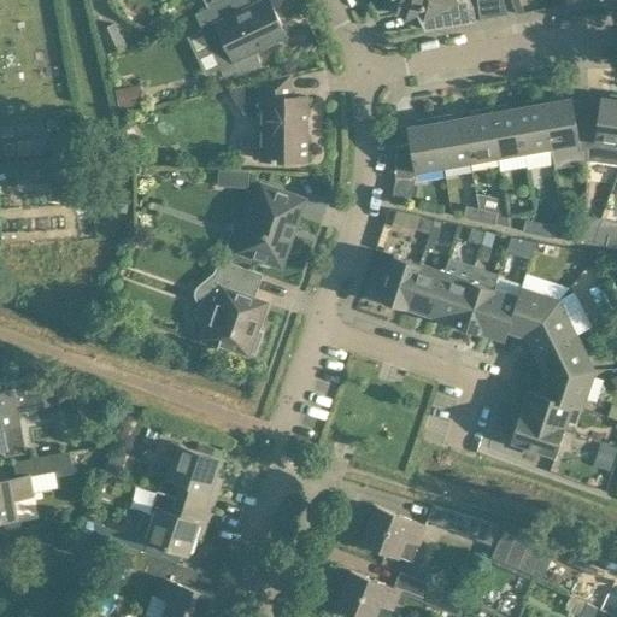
[(260,0),(245,7),(241,0),(222,0),(195,13),(224,75),(259,66),(256,51),(287,35),(269,0),(260,0)]
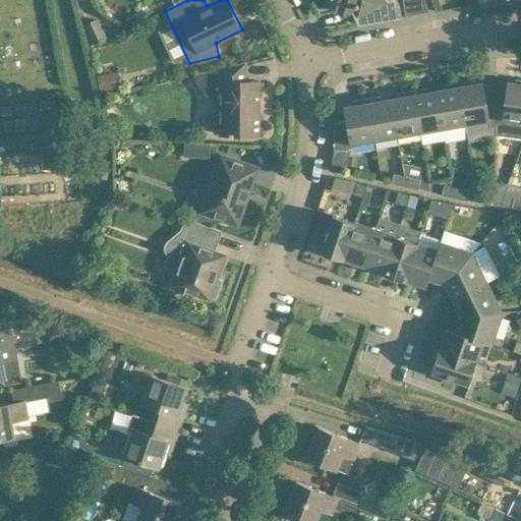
[(332,0),(335,7),(340,5),(343,12),(355,7),(358,12),(360,24),(400,17),(398,5),(395,0),(332,0)]
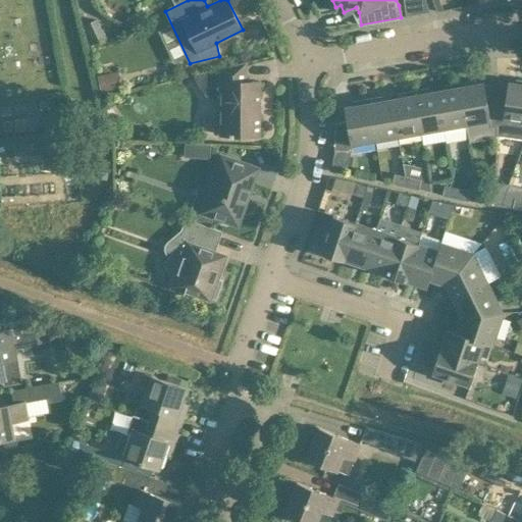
[(406,0),(409,14),(429,10),(427,0),(406,0)]
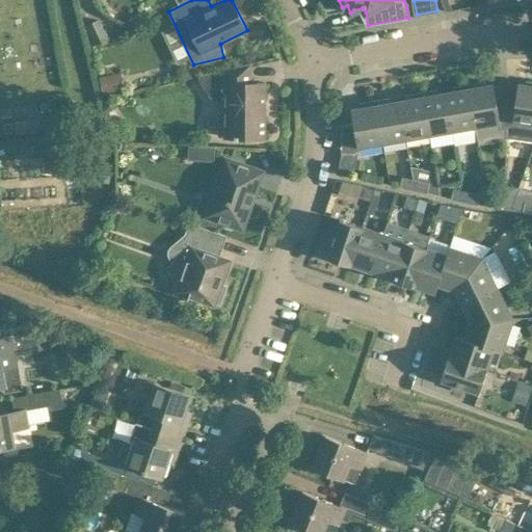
[(441,0),(445,11),(452,10),(448,0),(441,0)]
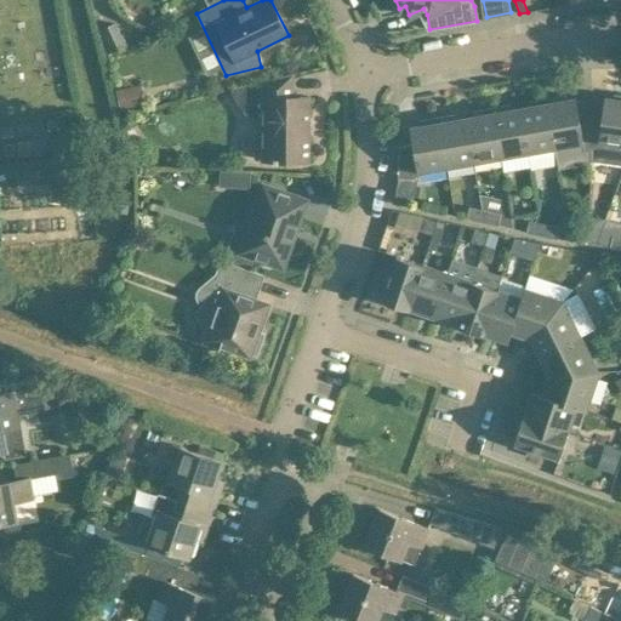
[(109,51),(125,44),(117,22),(101,28),(109,51)]
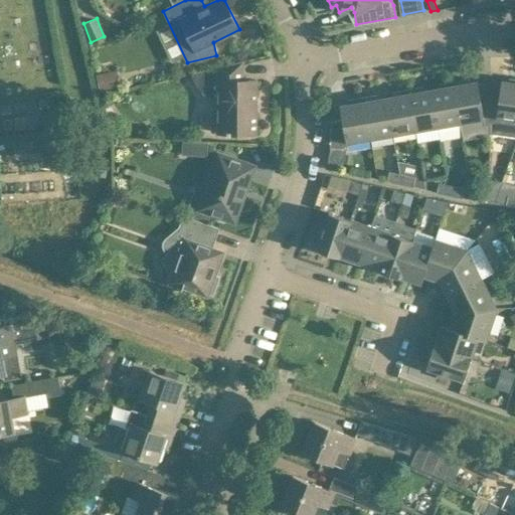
[(255,133),(255,102),(255,80),(241,79),(242,61),(191,73),(192,76),(193,79),(194,81),(196,84),(198,88),(200,90),(202,92),(204,94),(207,96),(209,97),(212,99),(215,100),(218,100),(218,112),(216,112),(214,112),(213,113),(212,114),(211,115),(210,117),(209,118),(209,120),(209,121),(209,123),(210,125),(210,126),(212,127),(213,128),(214,129),(216,130),(217,130),(218,133),(255,133)]
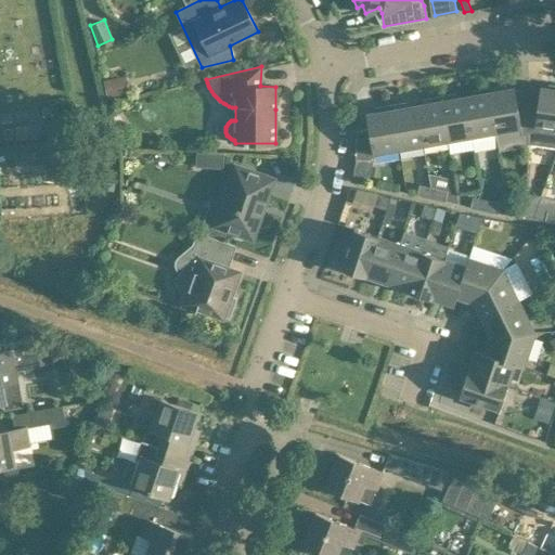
[(108,97),(129,92),(126,75),(104,79),(108,97)]
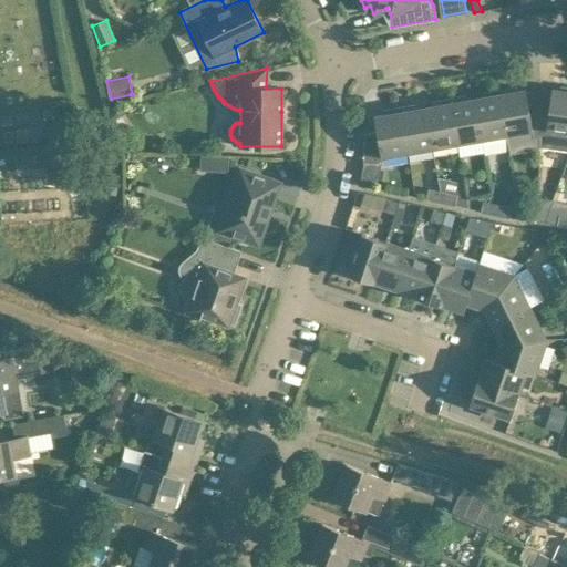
[(548,114),(539,114),(539,136),(539,147),(566,151),(566,85),(560,85),(560,90),(552,89),(552,92),(548,114)]
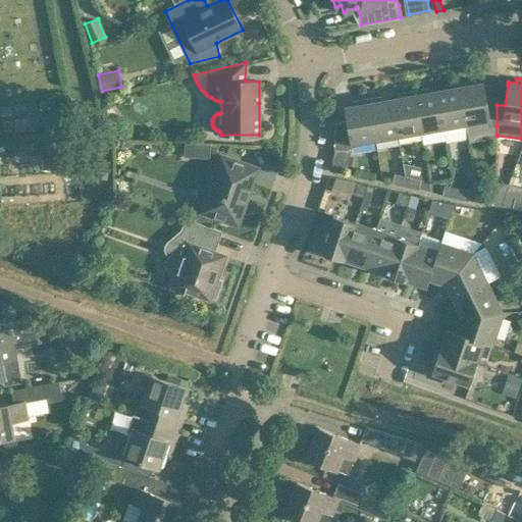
[(475,80),(459,83),(466,124),(489,120),(490,126),(497,125),(497,105),(487,105),(484,85),(483,82),(476,84),(475,80)]
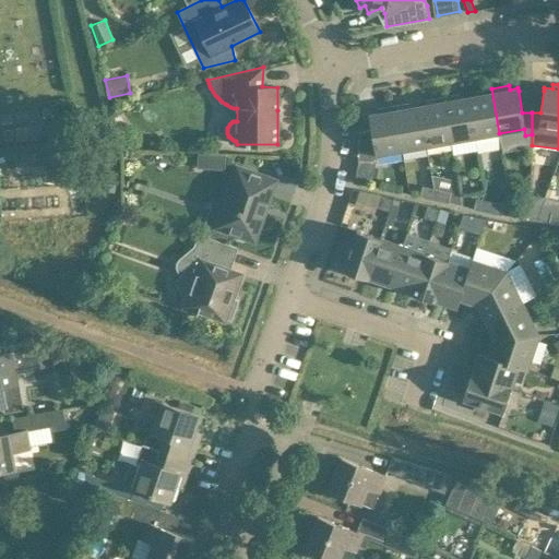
[(475,96),(467,97),(468,99),(475,138),(499,133),(491,88),(474,91),(475,96)]
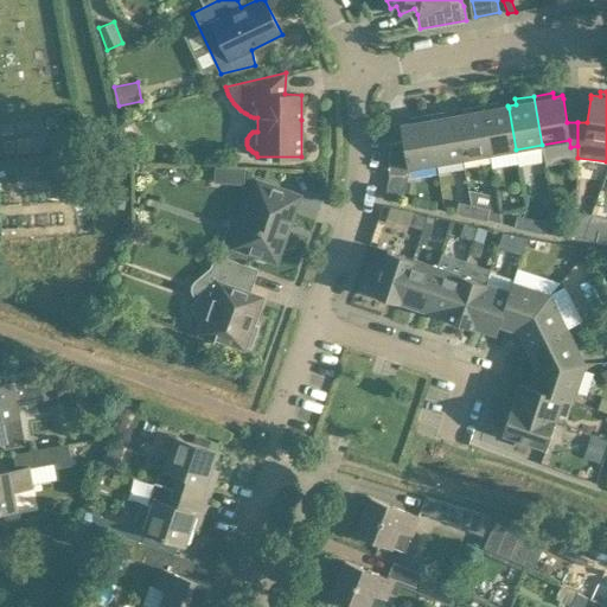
[(499,102),(480,106),(490,154),(516,149),(509,108),(508,106),(500,107),(499,102)]
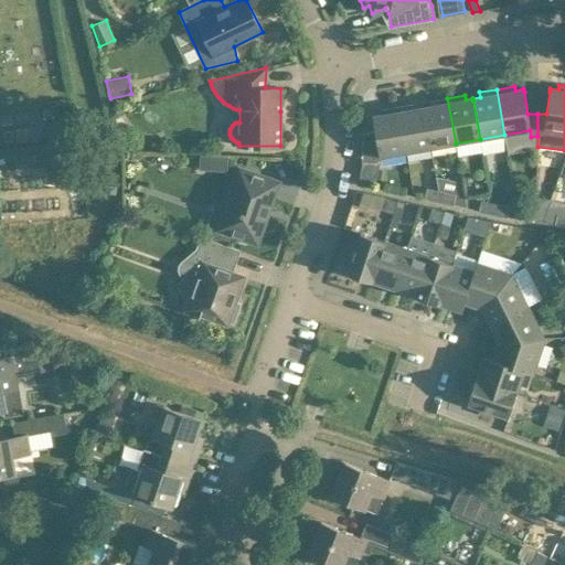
[(430,105),(424,107),(424,109),(430,148),(456,144),(447,98),(429,100),(430,105)]
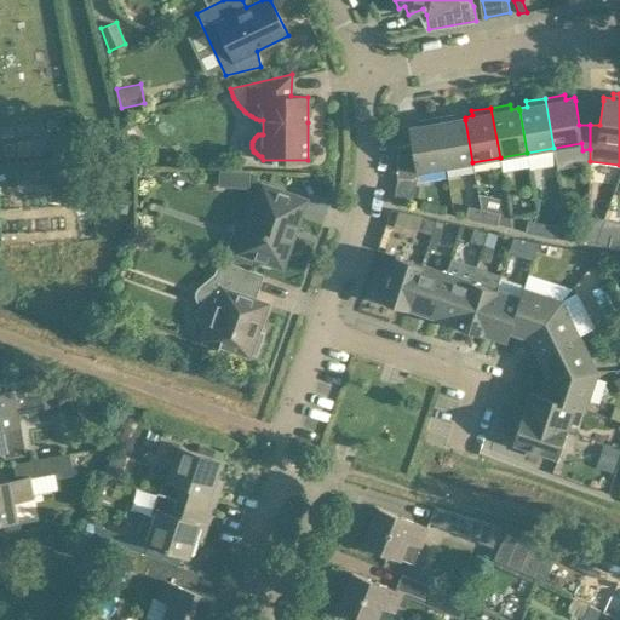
[(133,113),(120,115),(121,130),(131,130),(135,121),(133,113)]
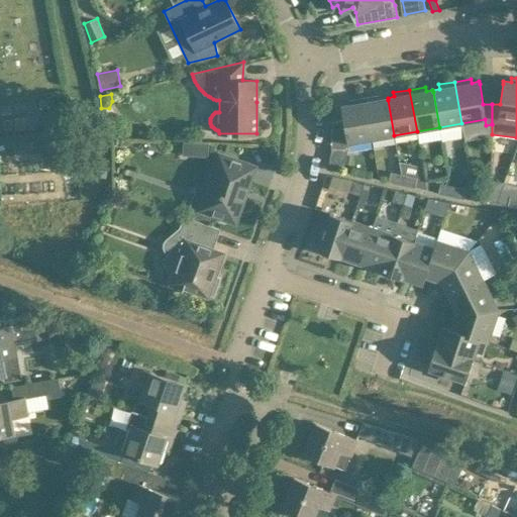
[(380,95),(364,98),(372,139),(394,135),(388,100),(388,98),(381,99),(380,95)]
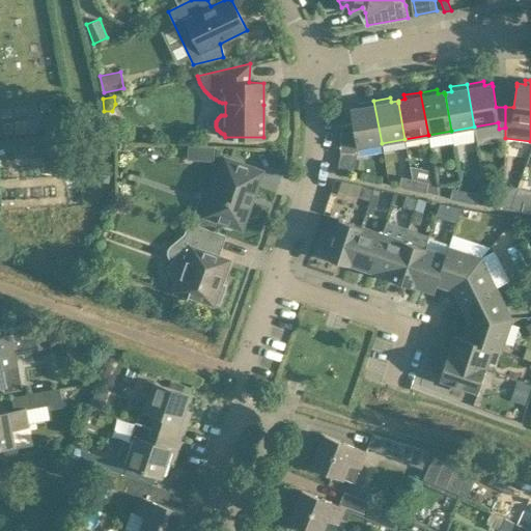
[(358,152),(358,147),(382,143),(373,101),(357,103),(358,107),(351,109),(353,120),(341,123),(340,152),(353,152),(358,152)]
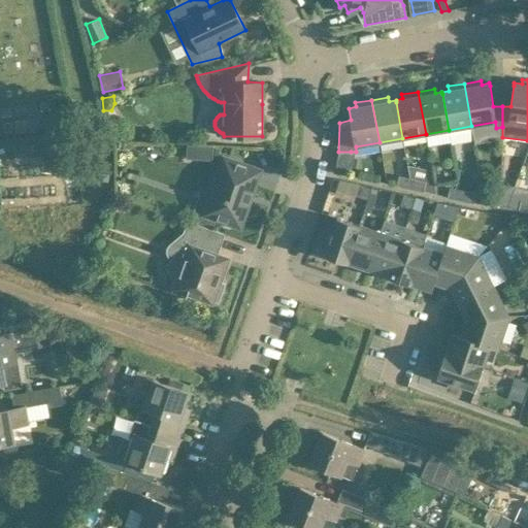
[(474,143),(502,137),(502,127),(496,128),(495,122),(471,126),(474,139),(474,143)]
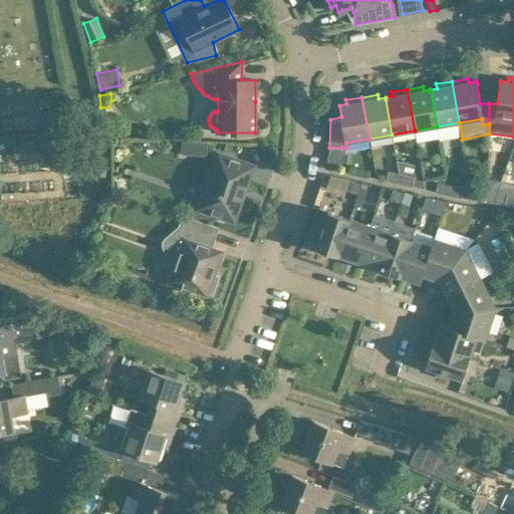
[(462,136),(459,122),(437,126),(439,139),(440,140),(462,136)]
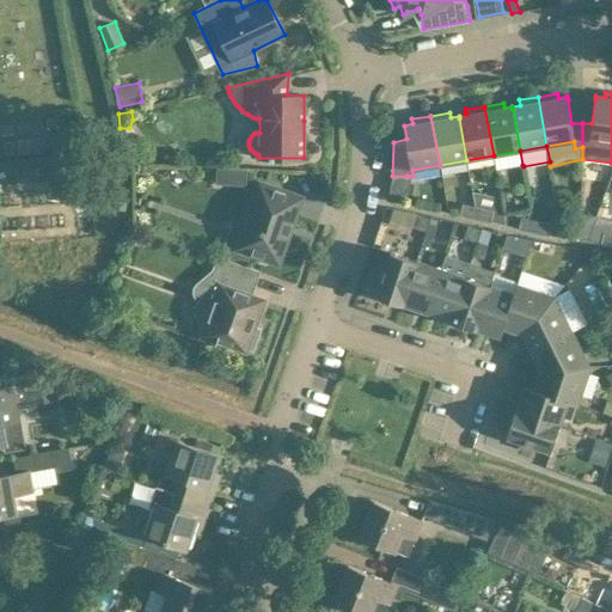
[(520,151),(494,155),(496,170),(522,165),(520,151)]
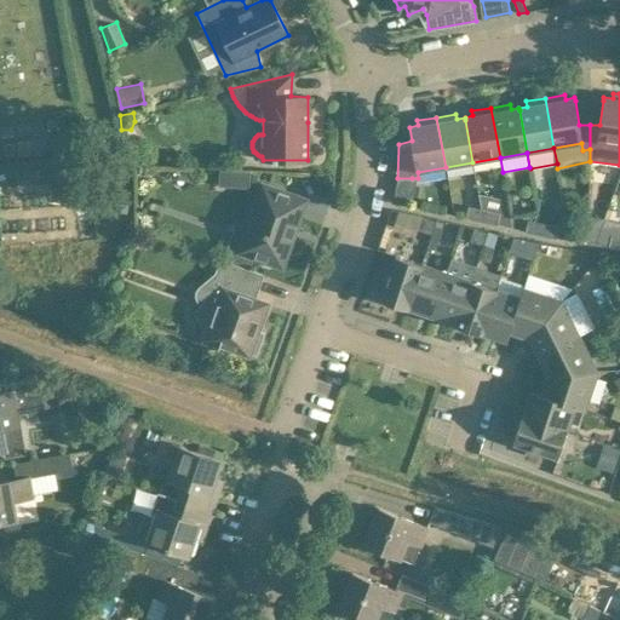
[(235,171),(234,188),(250,189),(251,172),(235,171)]
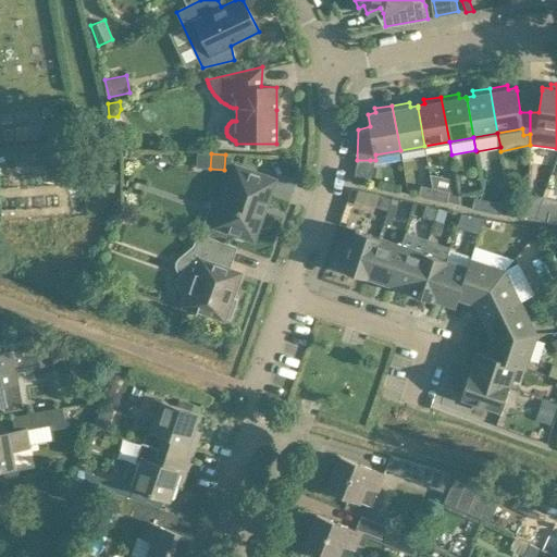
[(252,238),(273,181),(237,168),(217,225),(237,233),(236,235),(244,238),(248,236),(252,238)]
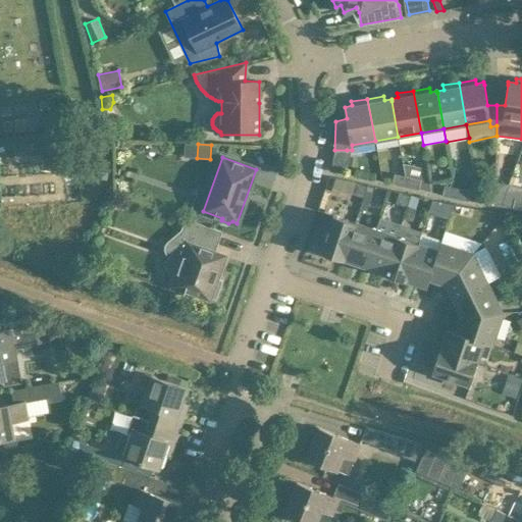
[(405,187),(407,176),(395,173),(393,184),(405,187)]
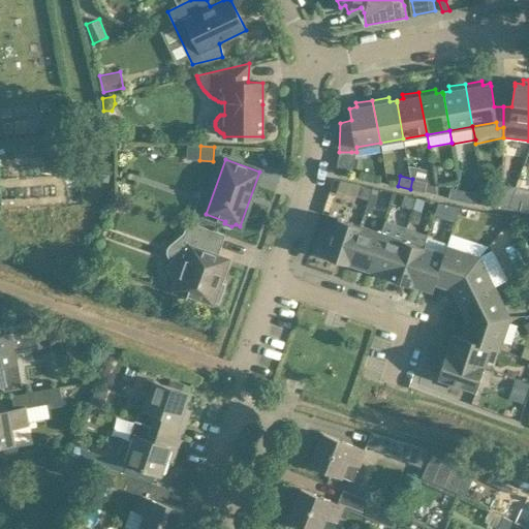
[(424,192),(427,182),(412,179),(410,189),(424,192)]
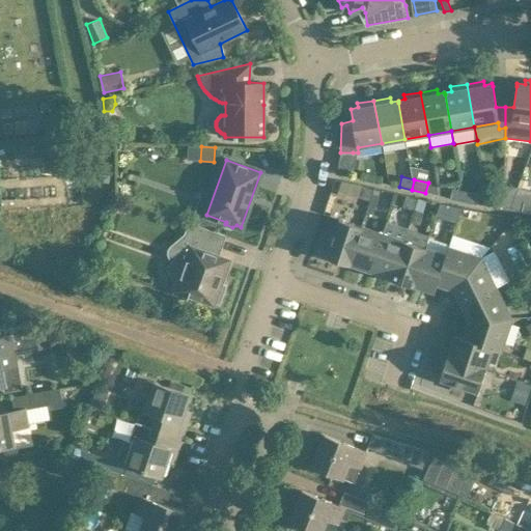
[(363,187),(341,180),(337,194),(358,200),(359,197),(363,187)]
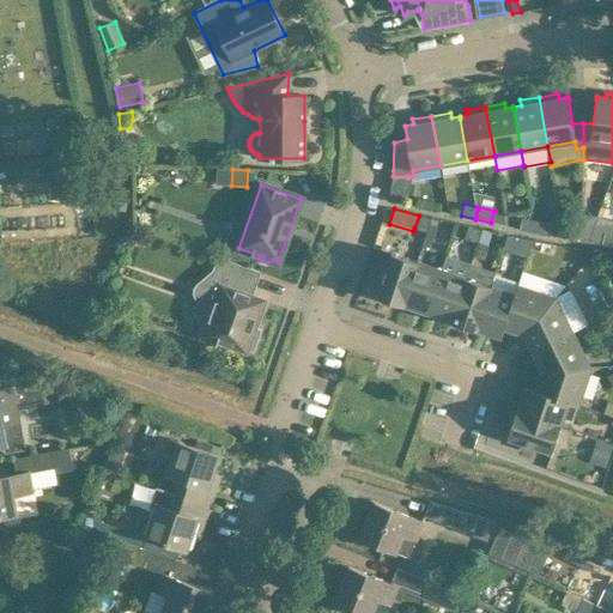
[(580,220),(578,241),(588,242),(598,217),(580,213),(580,220)]
